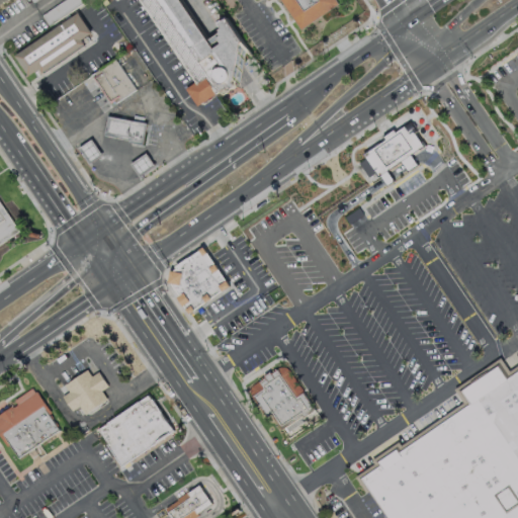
[(140,0),(194,82),(186,88),(197,105),(220,91),(222,94),(240,83),(246,48),(228,17),(219,22),(222,27),(219,29),(221,31),(218,33),(221,37),(219,38),(222,42),(214,47),(181,0),(140,0)]
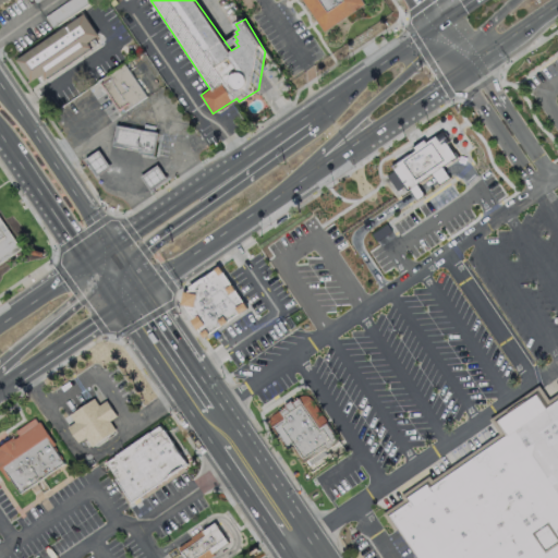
[(361,0),(302,0),(323,31),(363,3),(361,0)]
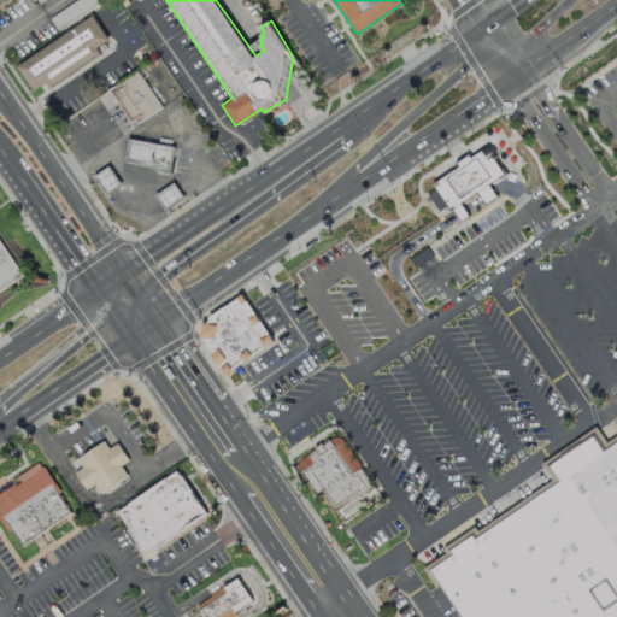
[(93,18),(18,68),(33,89),(45,81),(50,88),(101,53),(99,48),(109,42),(93,18)]
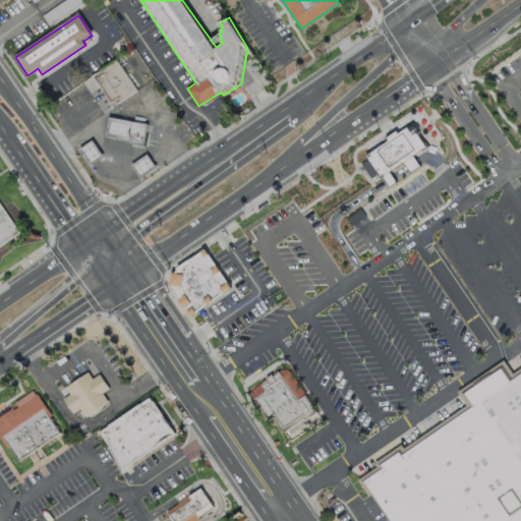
[(115,58),(96,72),(98,76),(96,77),(110,100),(113,98),(116,103),(136,89),(115,58)]
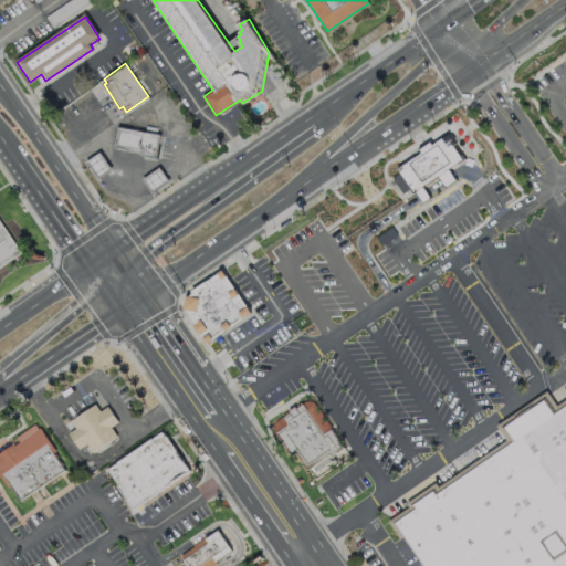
[(119,126),(116,146),(156,154),(160,135),(119,126)]
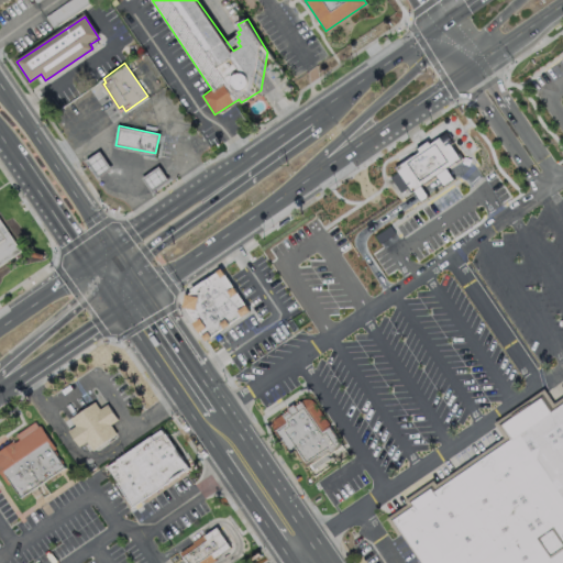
[(389,159),(406,181),(407,180),(409,185),(414,190),(420,186),(416,180),(414,177),(429,166),(432,169),(438,177),(449,168),(443,162),(441,158),(455,148),(444,133),(440,136),(433,127),(423,133),(422,131),(410,140),(412,143),(389,159)]
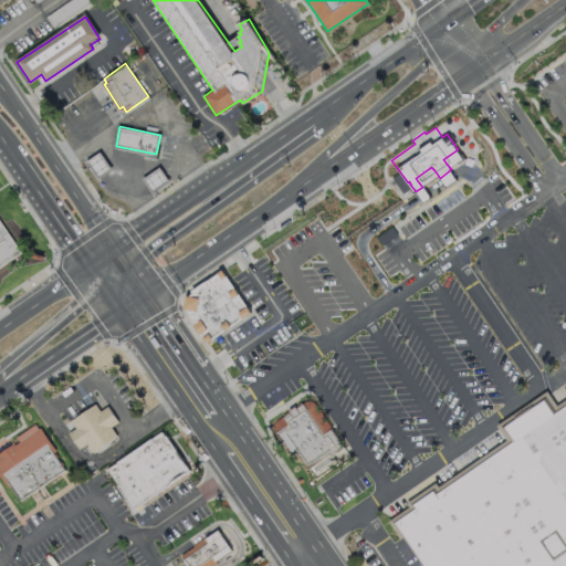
[(100,153),(87,160),(98,177),(111,169),(100,153)]
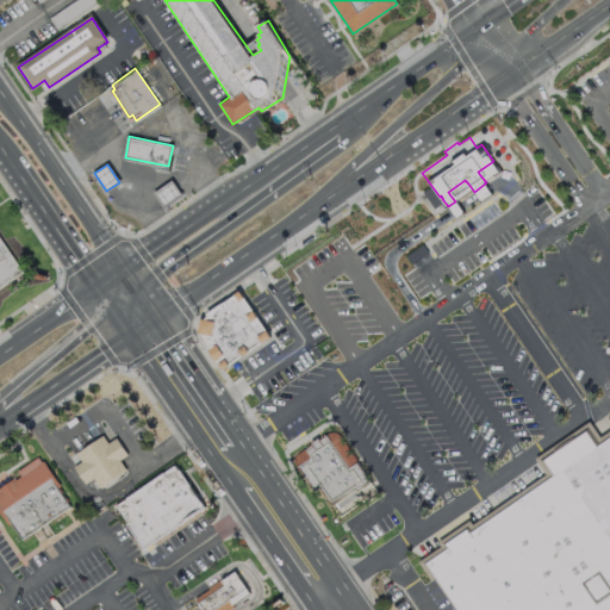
[(172,181),(155,193),(165,206),(181,194),(172,181)]
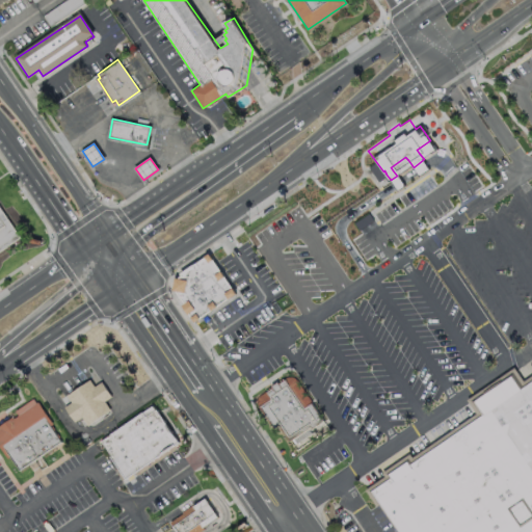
[(0,254),(22,238),(0,207),(0,254)]
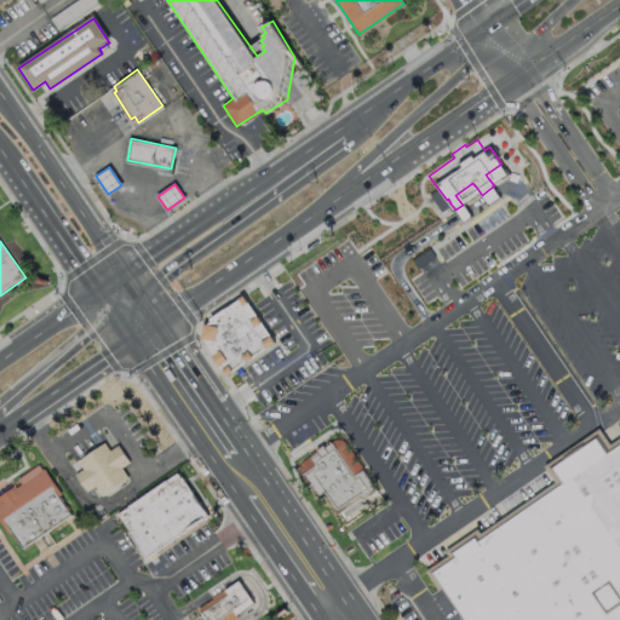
[(228,377),(276,344),(245,298),(208,323),(206,343),(228,377)]
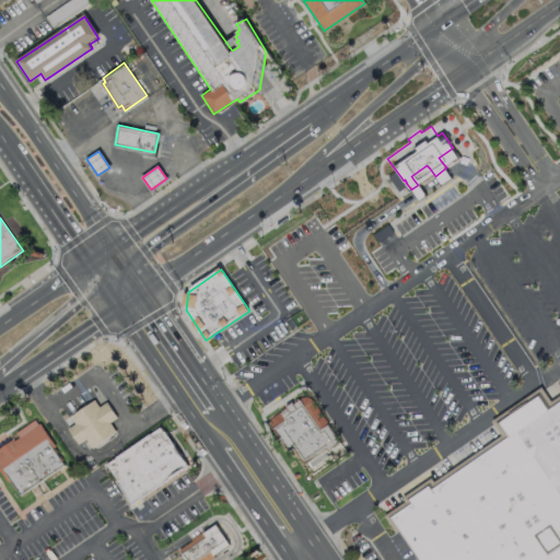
[(386,518),(413,559),(559,559),(559,403),(552,408),(540,391),(493,422),(503,439),(434,485),(430,479),(401,498),(406,505),(386,518)]
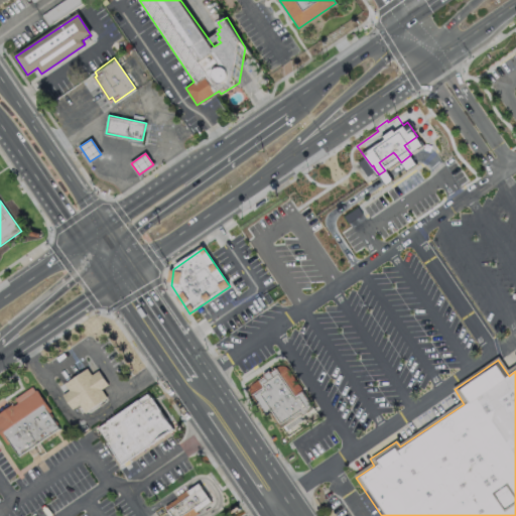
[(250,390),(269,420),(274,417),(288,438),(317,417),(284,366),(273,366),(252,381),(250,390)]
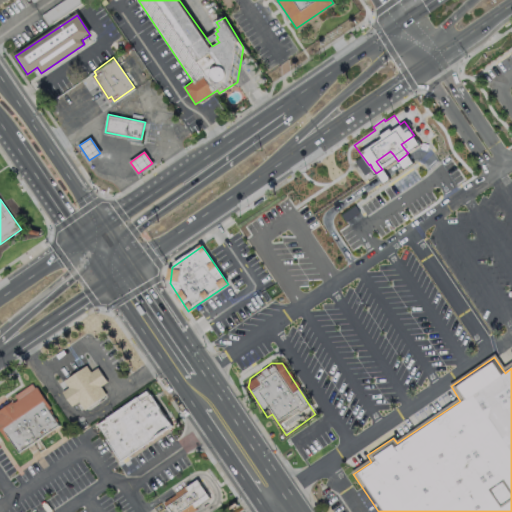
[(88,366),(65,381),(70,387),(62,393),(71,408),(80,403),(85,410),(106,395),(102,388),(107,383),(98,368),(92,372),(88,366)]
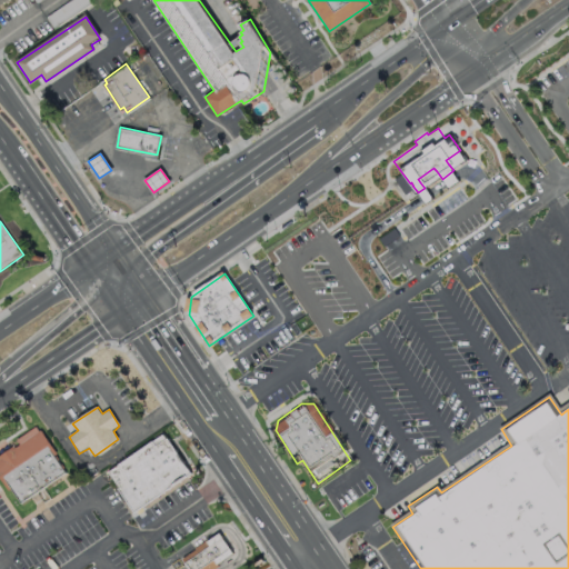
[(0,459),(0,479),(9,492),(12,490),(21,503),(63,475),(52,457),(57,453),(41,431),(0,459)]
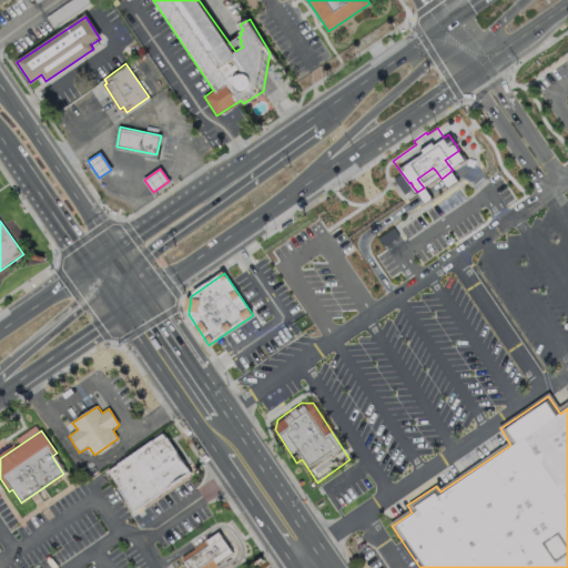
[(108,473),(133,511),(191,472),(164,434),(108,473)]
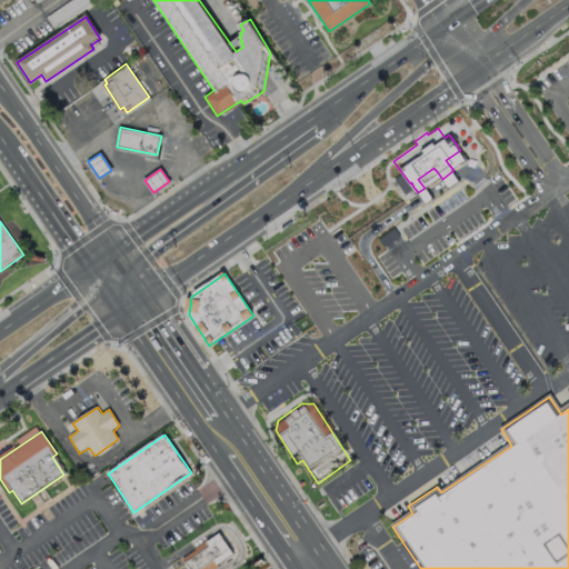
[(221,536),(185,560),(189,568),(212,568),(235,555),(221,536)]
